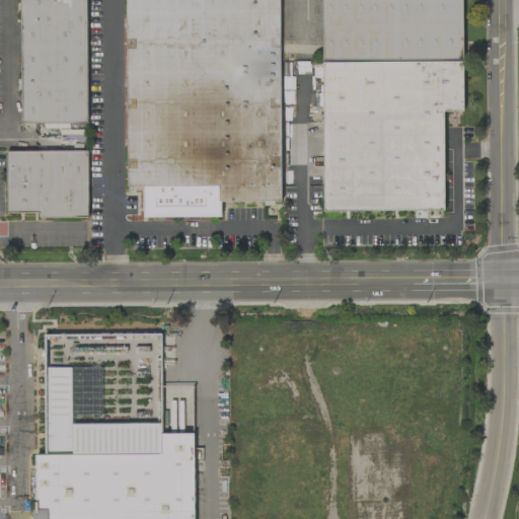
[(19,0),(21,124),(87,123),(85,0),(19,0)]
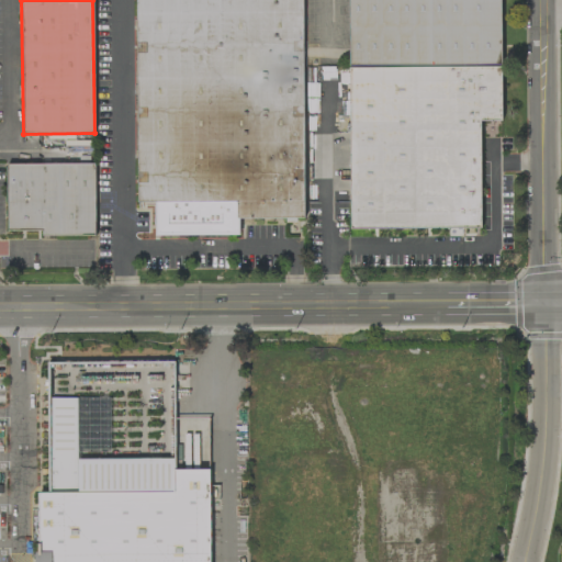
[(135,0),(137,204),(155,204),(155,236),(239,236),(239,218),(304,218),(302,0),(135,0)]
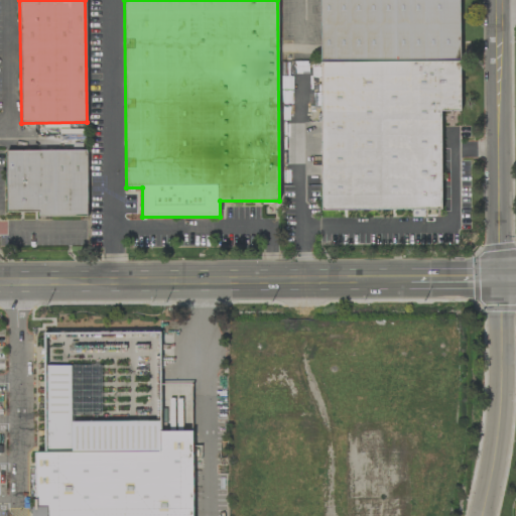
[(318,0),(321,211),(441,210),(440,112),(461,112),(459,0),(318,0)]
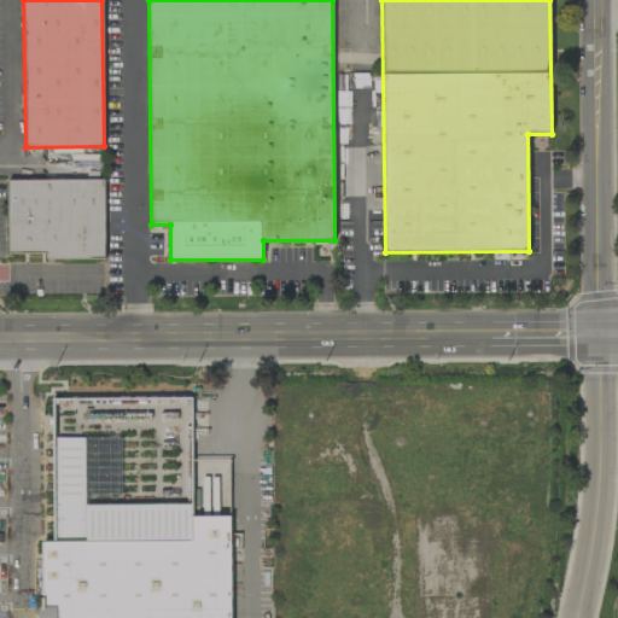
[(7,255),(47,254),(47,261),(105,260),(104,180),(7,181),(7,255)]
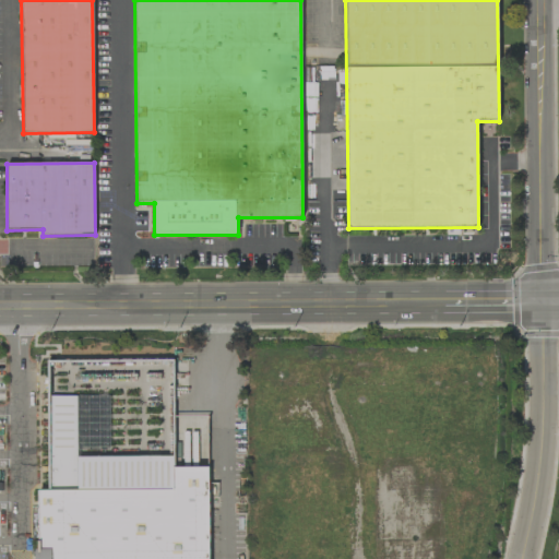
[(210,558),(213,461),(78,458),(78,449),(108,450),(109,396),(44,395),(39,558),(210,558)]
